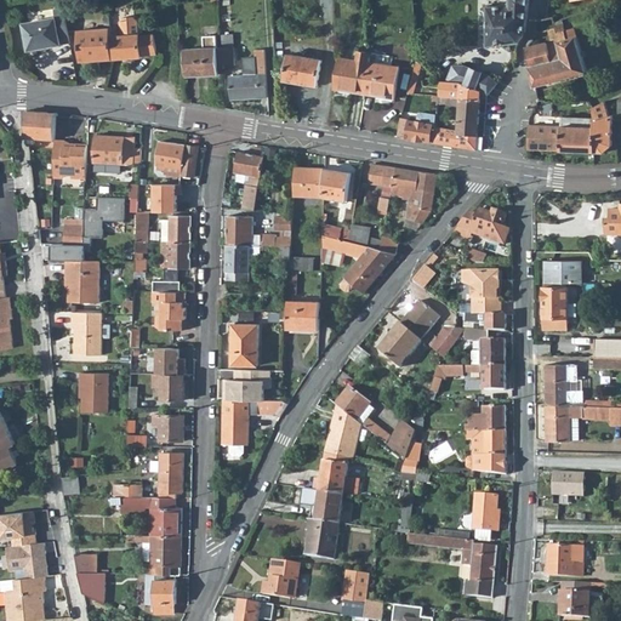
[(490,43),(520,41),(525,36),(529,0),(510,0),(510,4),(488,3),(490,43)]
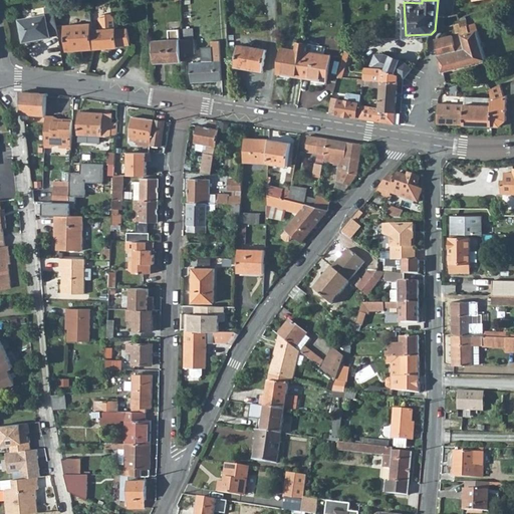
[(59,35),(53,5),(45,7),(46,14),(19,19),(23,41),(59,35)]
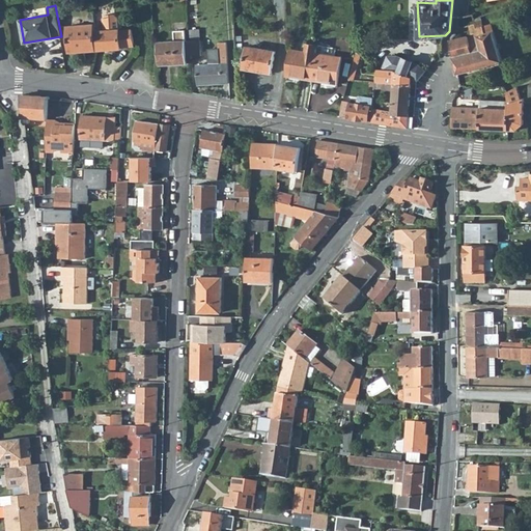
[(104,30),(95,31),(96,50),(120,49),(120,48),(135,47),(132,29),(119,29),(118,17),(114,14),(106,15),(103,18),(104,30)]
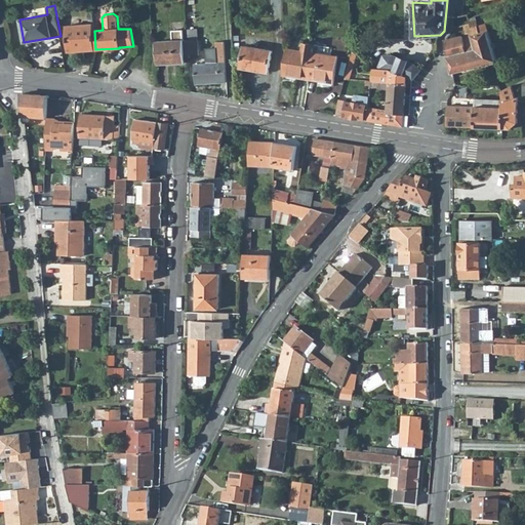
[(466,34),(445,41),(445,45),(447,55),(449,65),(452,74),(496,61),(485,24),(479,26),(476,16),(470,19),(469,15),(454,16),(453,28),(453,29),(463,26),(466,34)]
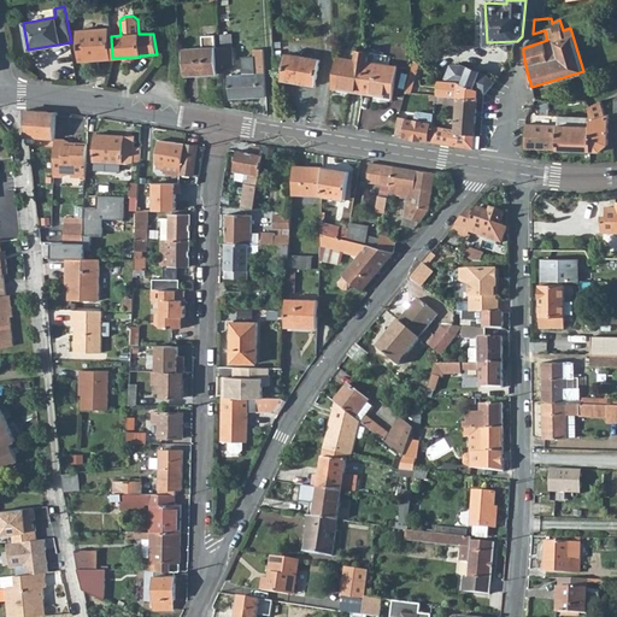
[(81,60),(112,58),(111,36),(110,28),(109,28),(78,30),(81,60)]
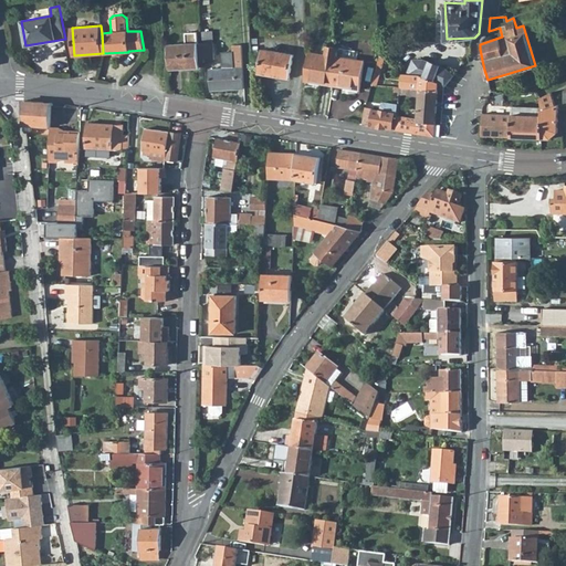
[(198,63),(205,63),(205,61),(203,44),(203,43),(198,43),(197,33),(186,33),(186,44),(171,45),(171,69),(198,67),(198,63)]
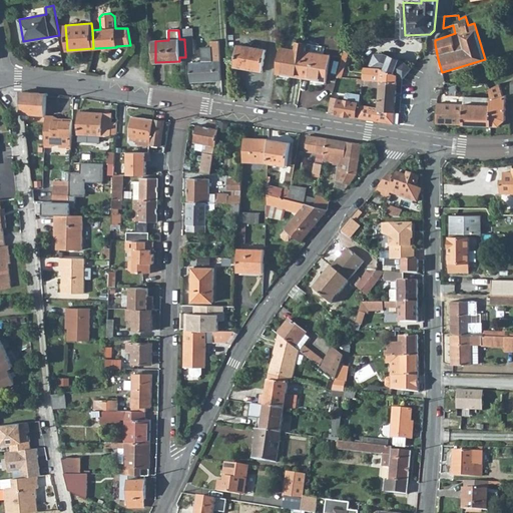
[(192,40),(184,40),(185,55),(193,54),(192,40)]
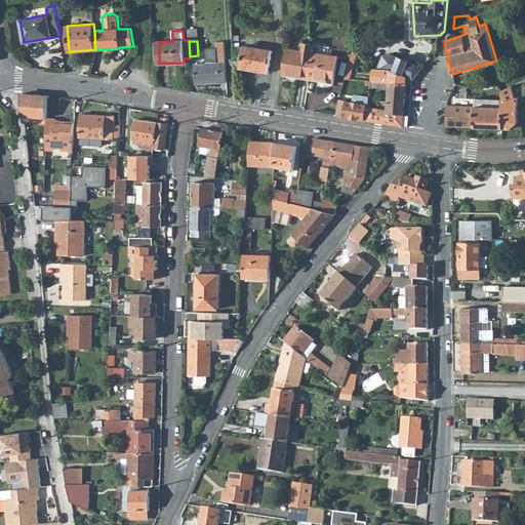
[(196,84),(227,82),(223,42),(219,42),(220,45),(215,45),(216,58),(219,58),(220,64),(194,65),(196,84)]
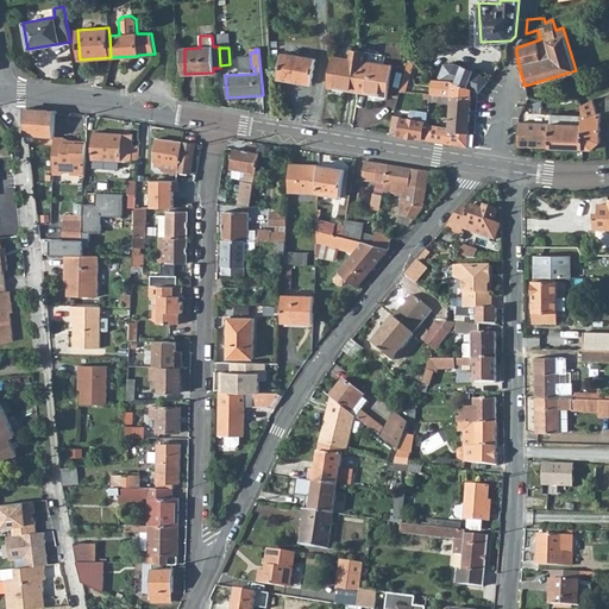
[(328,87),(358,92),(365,54),(351,51),(350,60),(333,57),(328,87)]
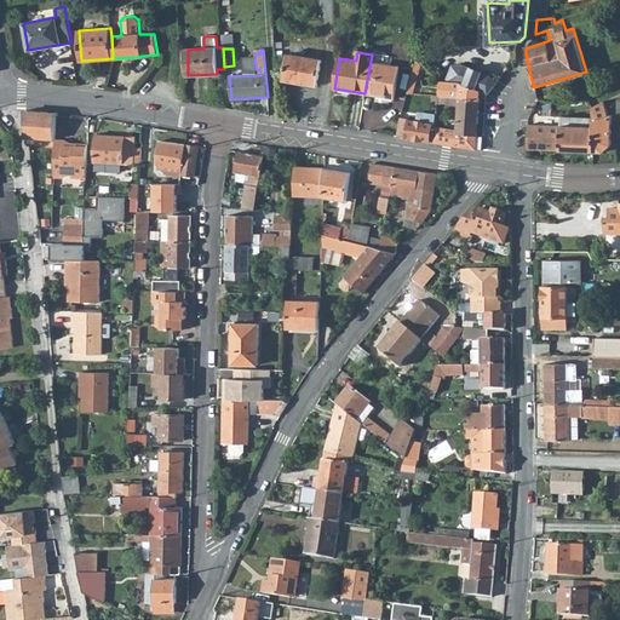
[(316,85),(321,59),(288,53),(283,80),(316,85)]
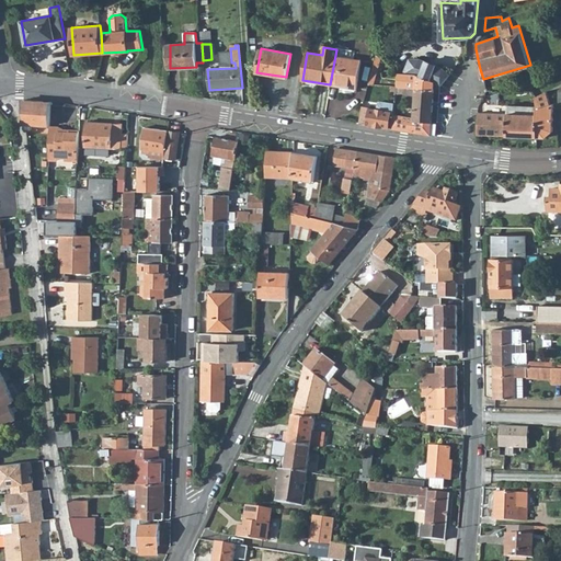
[(352,52),(336,49),(330,84),(357,90),(362,61),(351,60),(352,52)]
